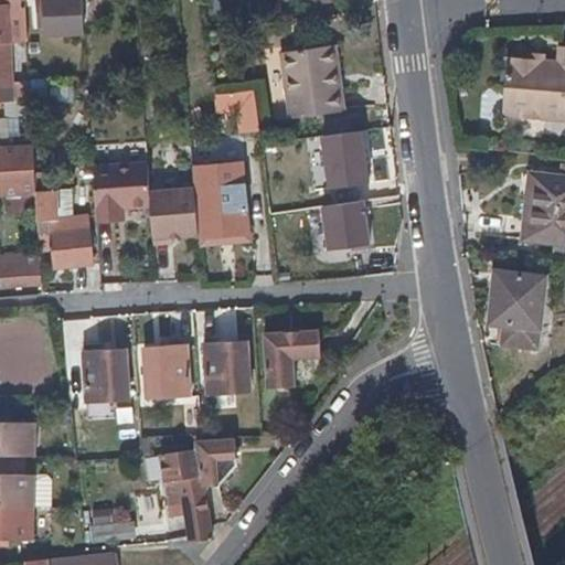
[(87,30),(84,0),(46,0),(49,31),(87,30)]
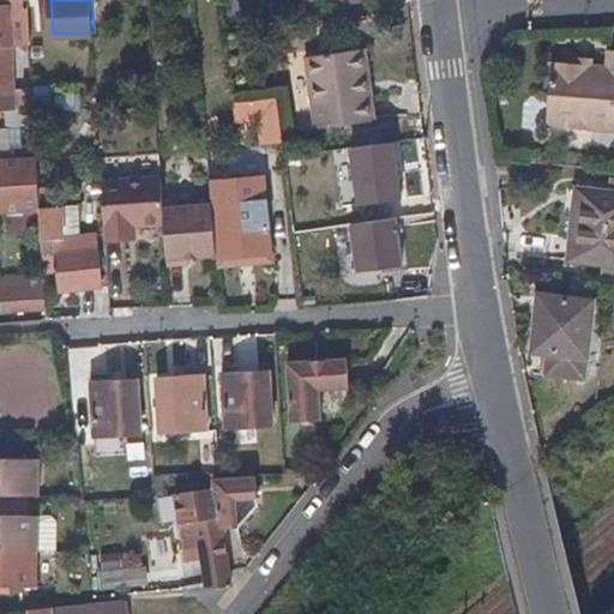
[(12,5),(8,6),(0,5),(0,104),(16,106),(12,5)]
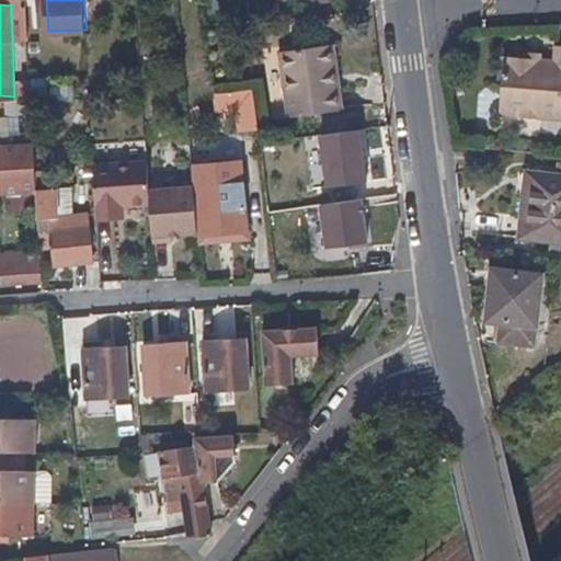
[(322,87),(333,86),(328,44),(316,45),(322,87)]
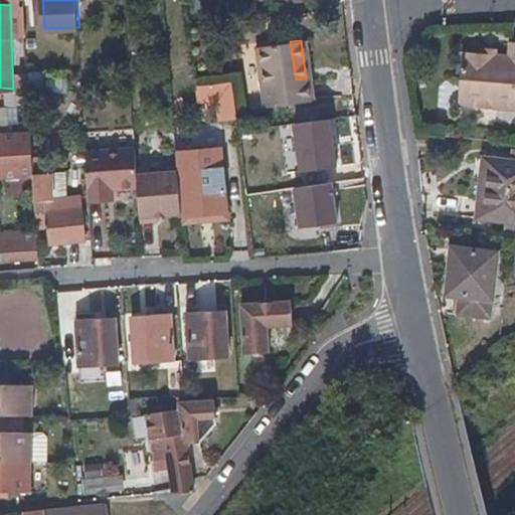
[(309,100),(306,78),(296,79),(290,41),(249,46),(259,106),(309,100)]
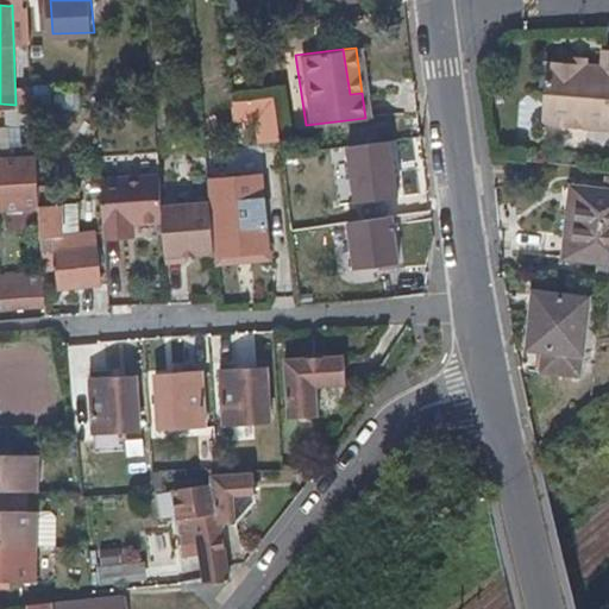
[(608,132),(608,54),(606,54),(604,69),(550,66),(544,127),(608,132)]
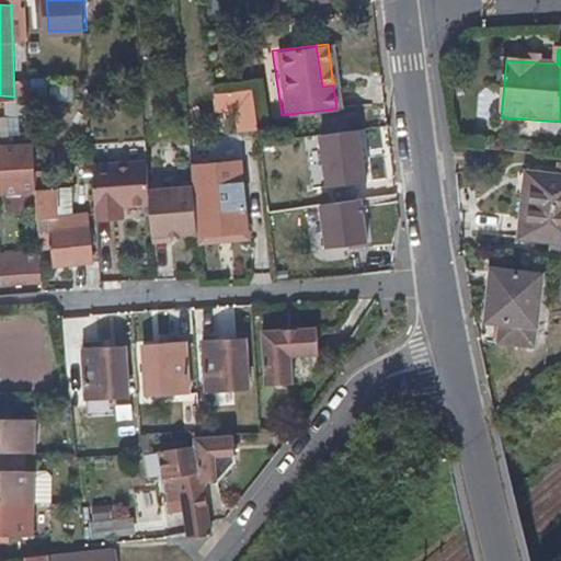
[(9,106),(9,115),(10,115),(22,115),(34,115),(33,88),(22,89),(22,105),(9,106)]
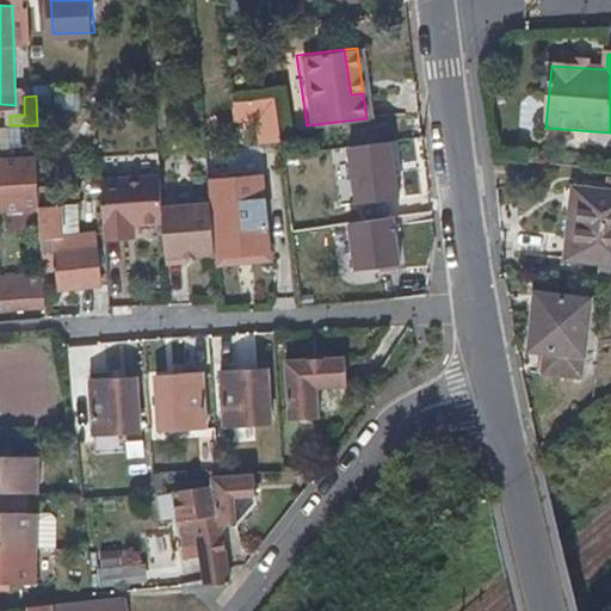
[(273,96),(232,99),(234,124),(254,122),(257,143),(279,141),(276,109),(273,96)]
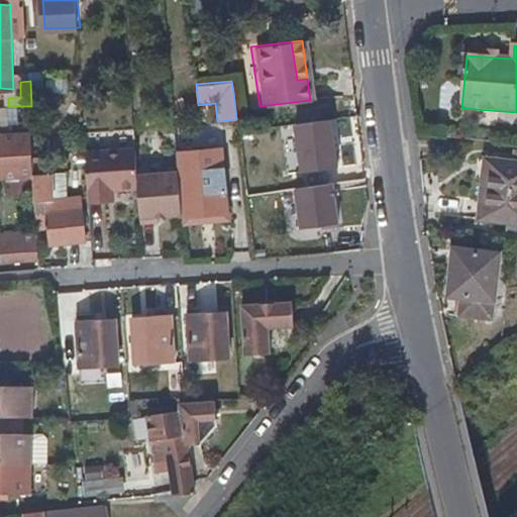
[(20,106),(9,106),(11,127),(21,127),(20,106)]
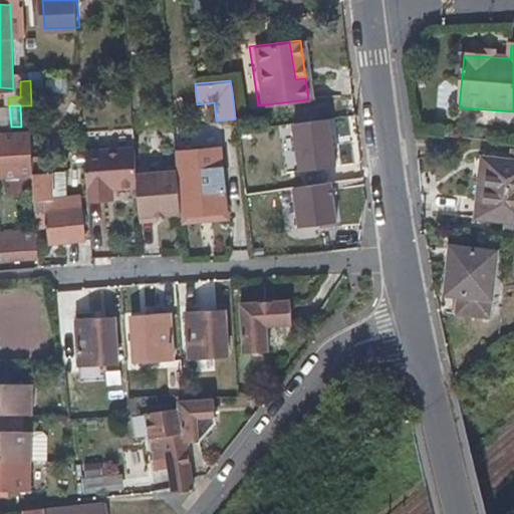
[(299,137),(300,140),(301,155),(311,155),(313,165),(353,160),(349,125),(309,132),(309,136),(299,137)]
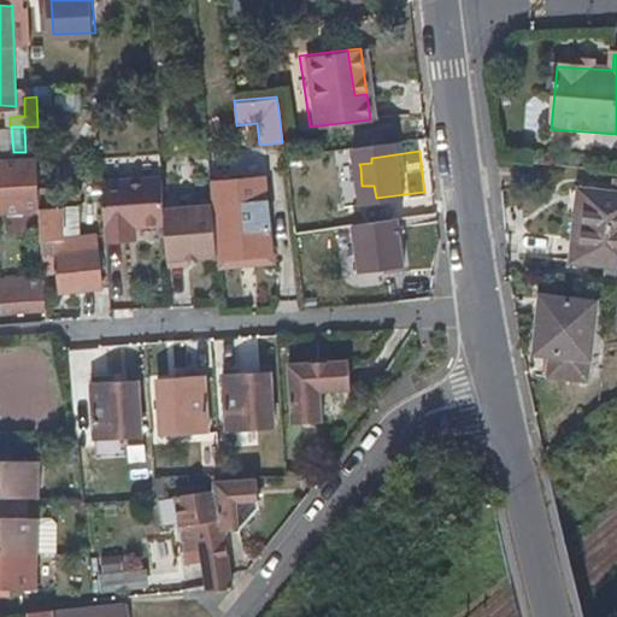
[(0,210),(41,210),(41,207),(39,159),(0,159),(0,210)]
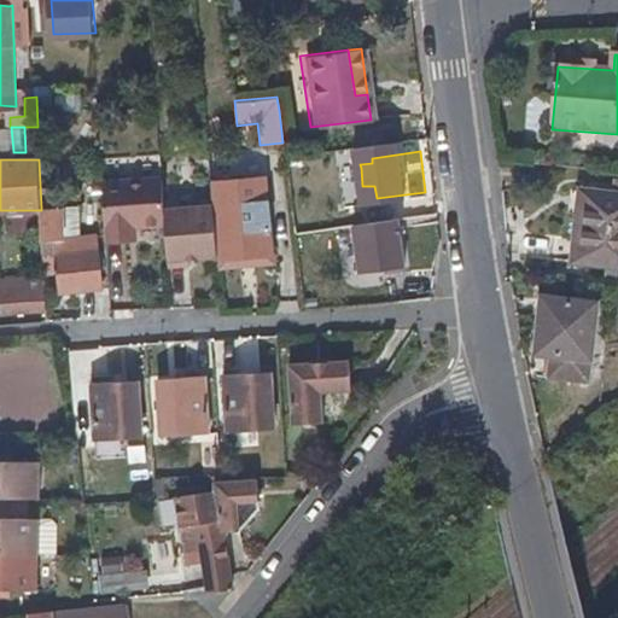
[(214,182),(221,258),(273,254),(266,176),(214,182)]
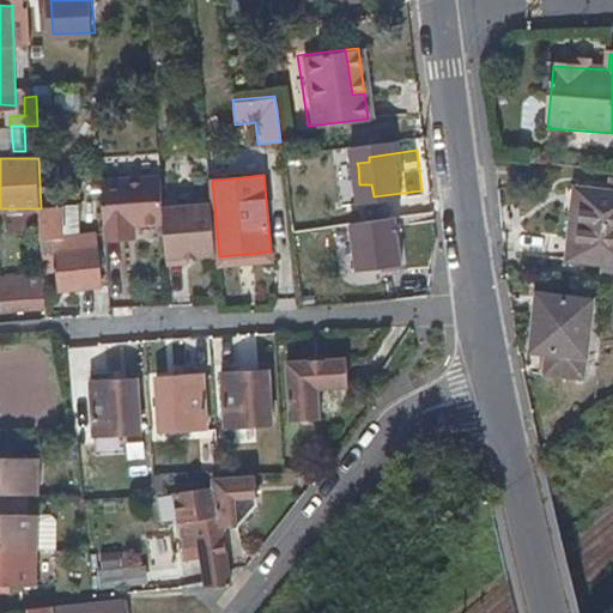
[(163,208),(161,176),(104,180),(108,235),(126,234),(126,223),(138,222),(164,222),(163,208)]
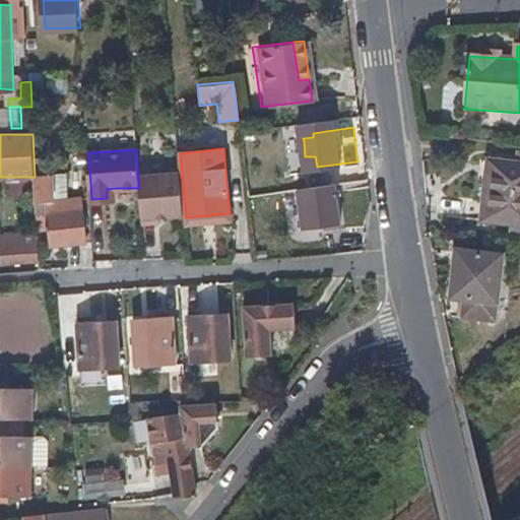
[(519,224),(519,161),(485,157),(480,219),(519,224)]
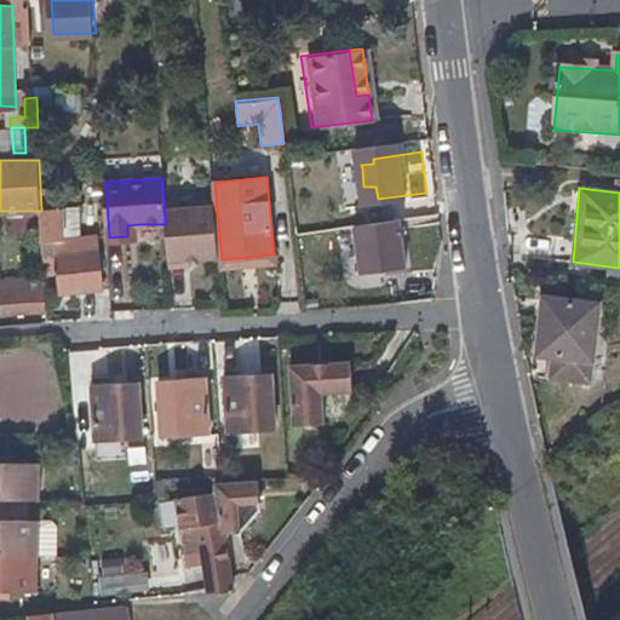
[(214,206),(165,211),(166,224),(170,268),(191,268),(191,260),(219,259),(214,206)]
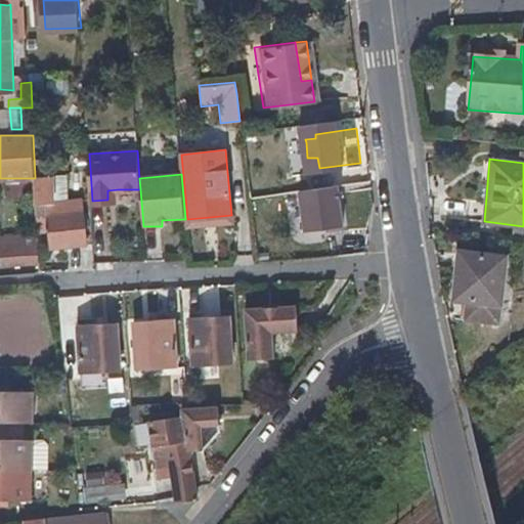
[(35,178),(37,204),(38,227),(47,226),(47,228),(49,228),(51,246),(87,242),(84,211),(83,198),(54,201),(52,175),(35,176),(35,178)]
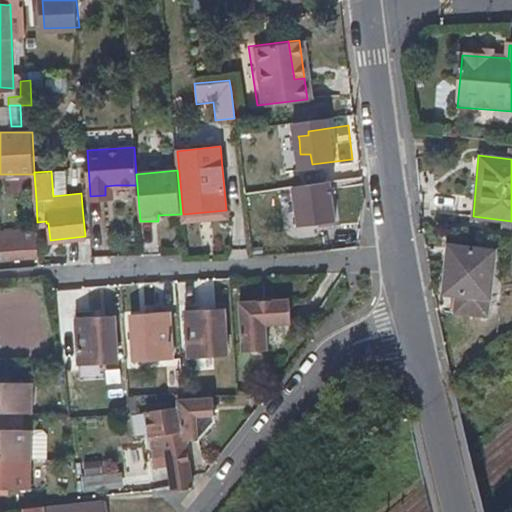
[(300,229),(346,221),(340,180),(293,188),(300,229)]
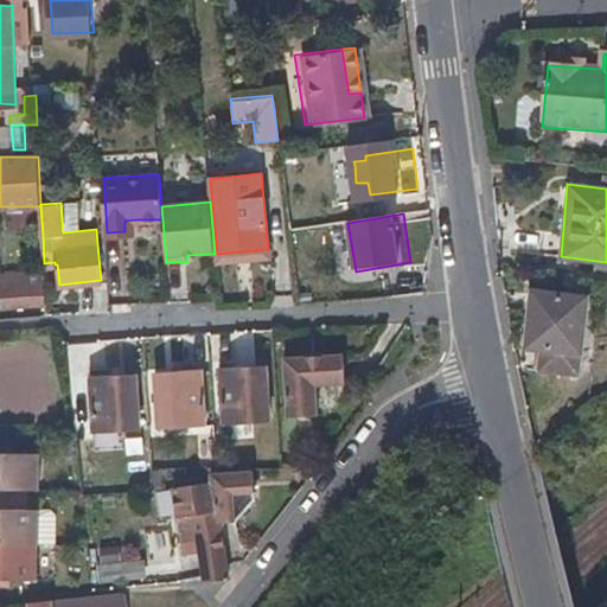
[(125,221),(125,231),(135,230),(136,219),(125,221)]
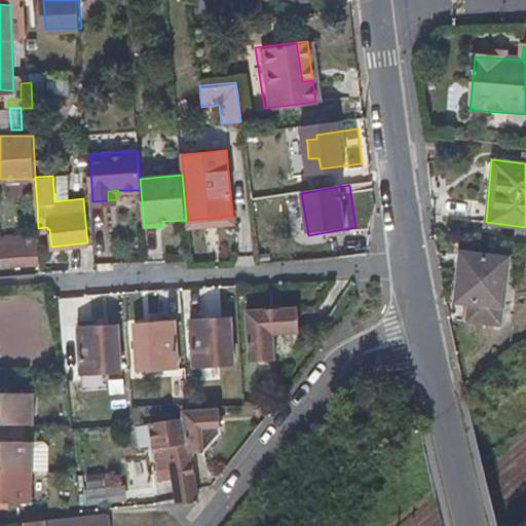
[(25,237),(0,237),(0,264),(30,263),(33,260),(31,243),(25,242),(25,237)]
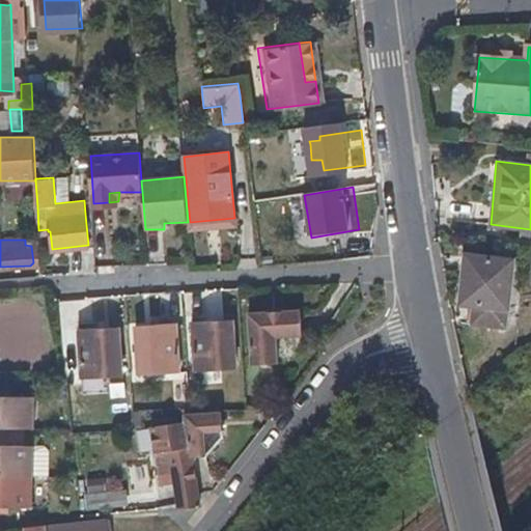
[(516,261),(468,257),(464,307),(475,308),(474,326),(510,329),(516,261)]
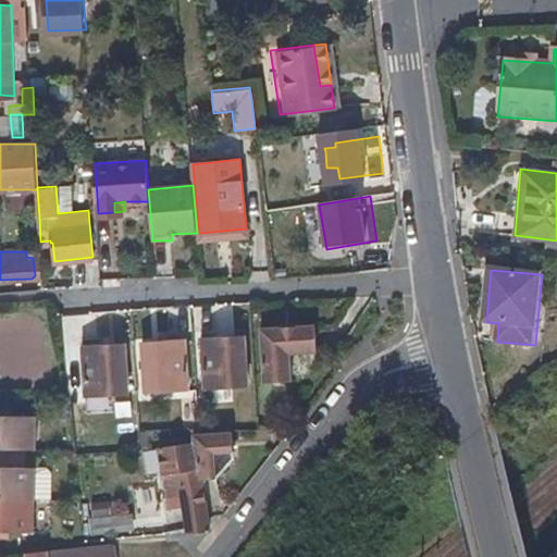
[(314,325),(297,326),(296,333),(280,334),(279,327),(261,329),(264,384),(292,382),(289,355),(317,353),(314,325)]
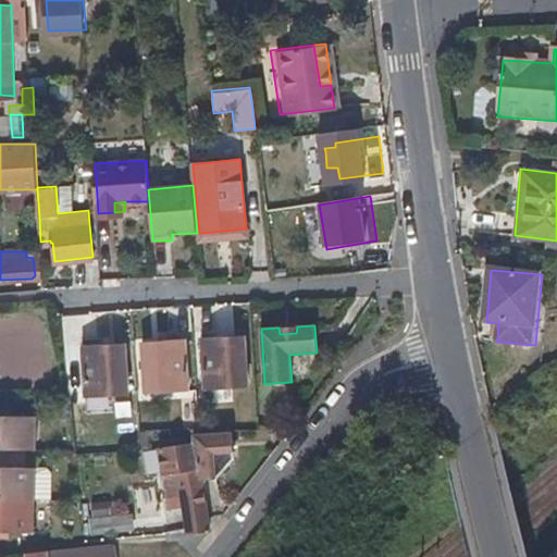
[(203,387),(231,386),(230,374),(247,374),(245,339),(231,339),(226,334),(200,335),(203,387)]
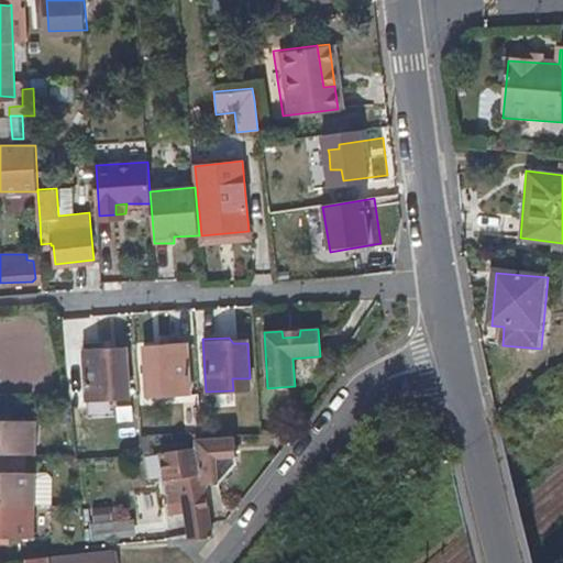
[(186,340),(165,342),(159,349),(143,350),(145,385),(162,383),(162,395),(188,393),(186,340)]
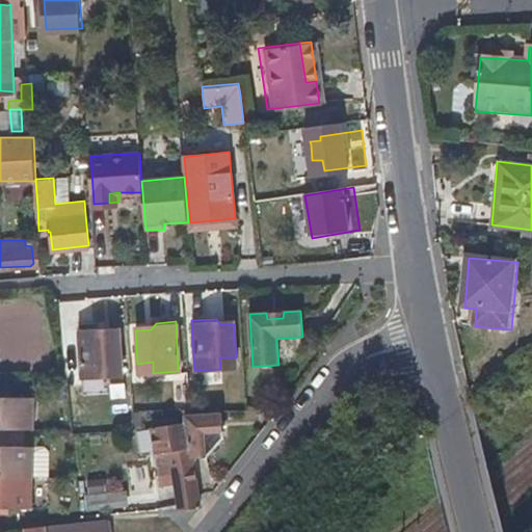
[(105,333),(103,326),(78,327),(80,377),(106,375),(106,365),(122,364),(118,331),(105,333)]
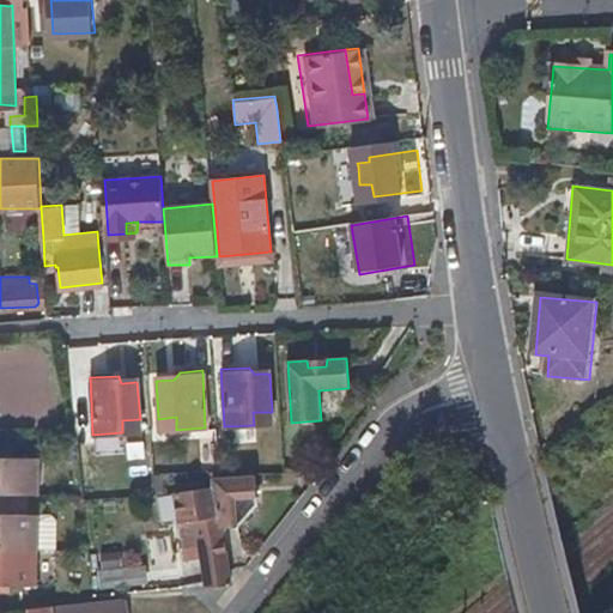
[(253,412),(254,425),(272,424),(272,412),(253,412)]
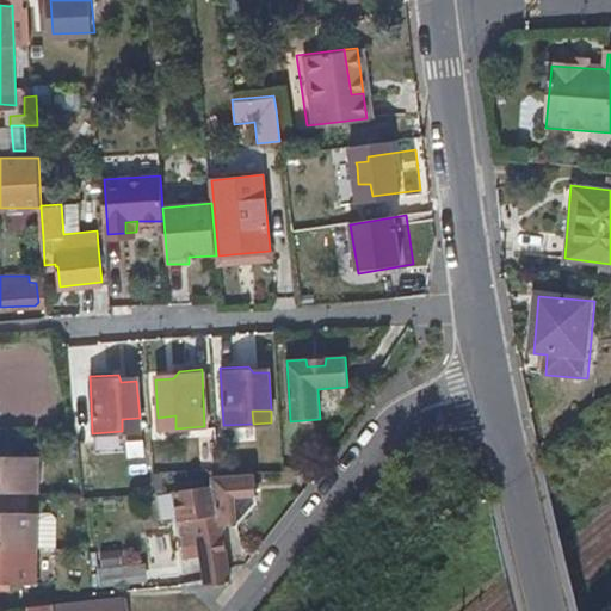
[(158,429),(176,429),(176,415),(158,418),(158,429)]
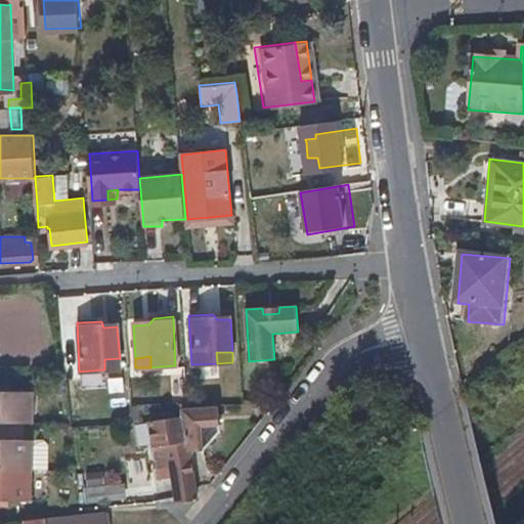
[(104,359),(104,369),(120,368),(120,358),(104,359)]
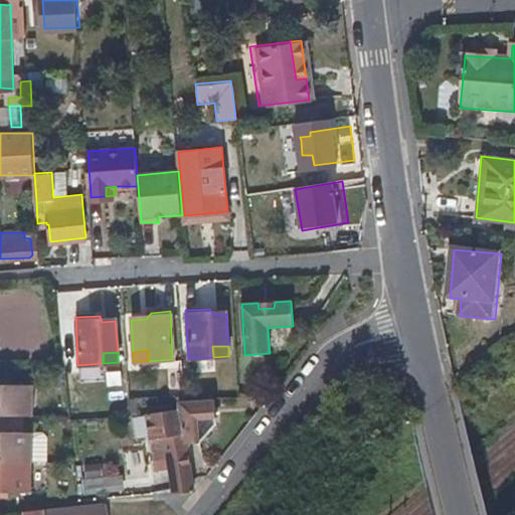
[(0,412),(31,412),(31,381),(0,381),(0,412)]
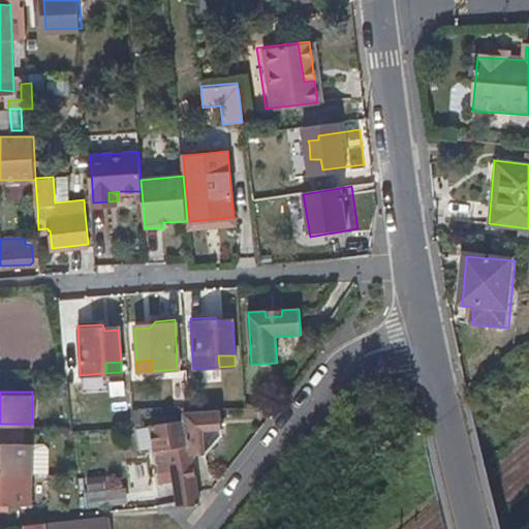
[(188,437),(191,449),(204,447),(218,427),(213,404),(177,409),(178,416),(188,437)]
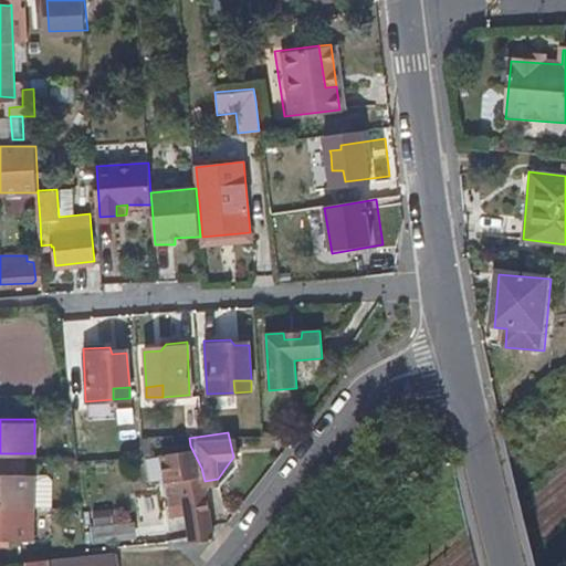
[(194,540),(213,536),(206,493),(205,481),(201,468),(190,446),(160,452),(169,504),(187,502),(194,540)]
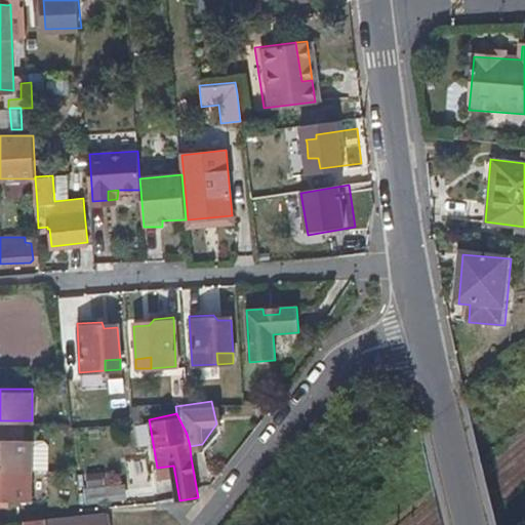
[(0,467),(31,467),(31,435),(0,434),(0,467)]
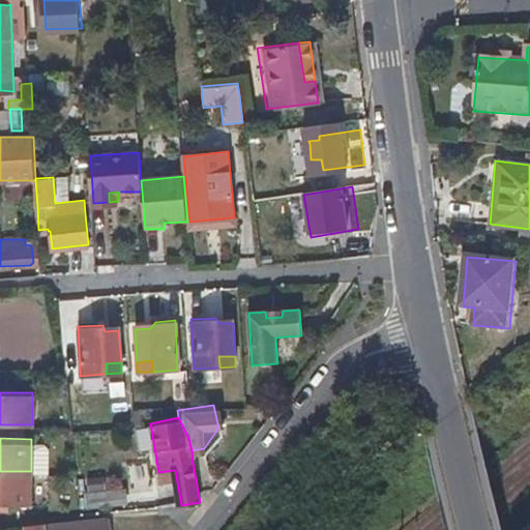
[(0,499),(31,501),(31,471),(0,471),(0,499)]
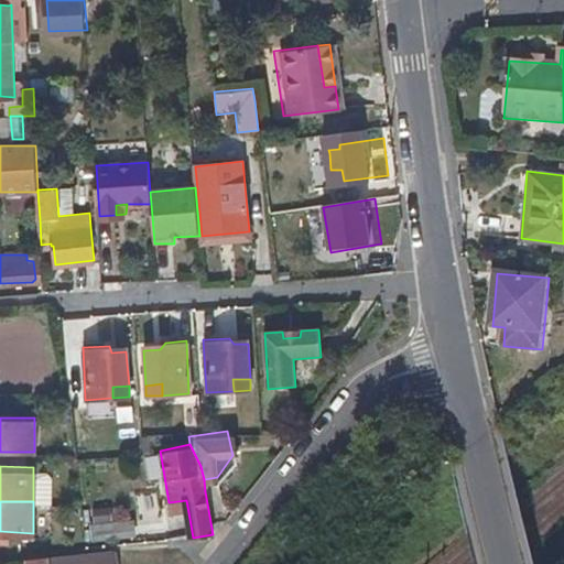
[(121,563),(121,550),(28,557),(28,563),(121,563)]
